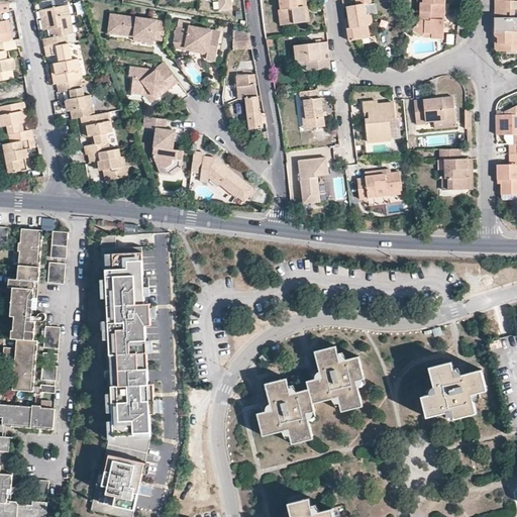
[(217,0),(219,10),(231,8),(230,0),(217,0)]
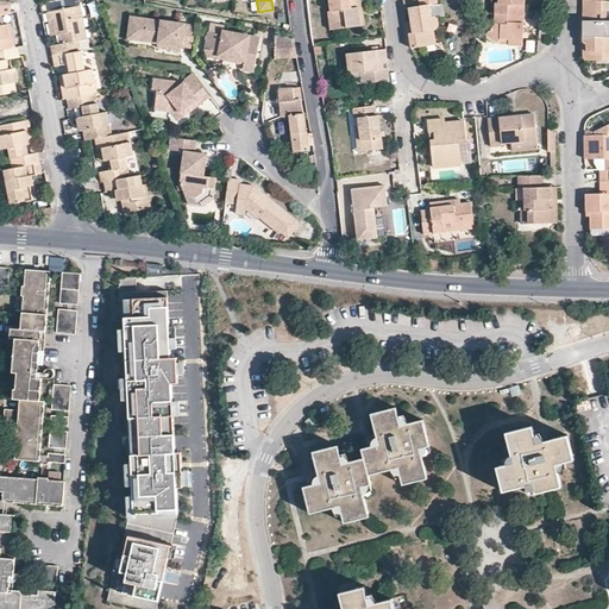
[(330,0),(331,8),(333,8),(336,19),(345,18),(346,25),(360,24),(358,4),(357,4),(357,0),(330,0)]
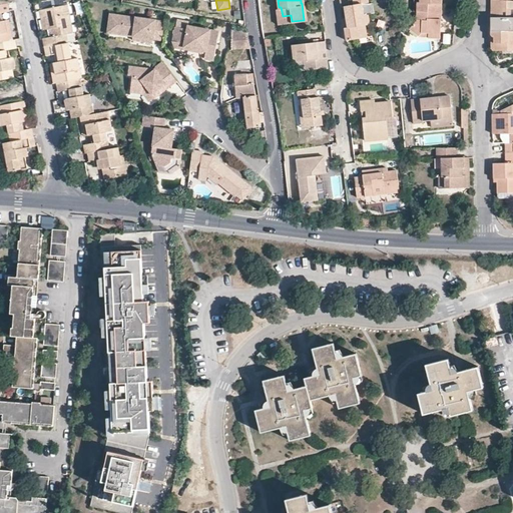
[(367,36),(365,24),(364,14),(362,3),(369,3),(369,0),(354,0),(354,3),(345,3),(347,17),(348,26),(345,26),(346,30),(346,34),(348,39),(356,38),(367,36)]
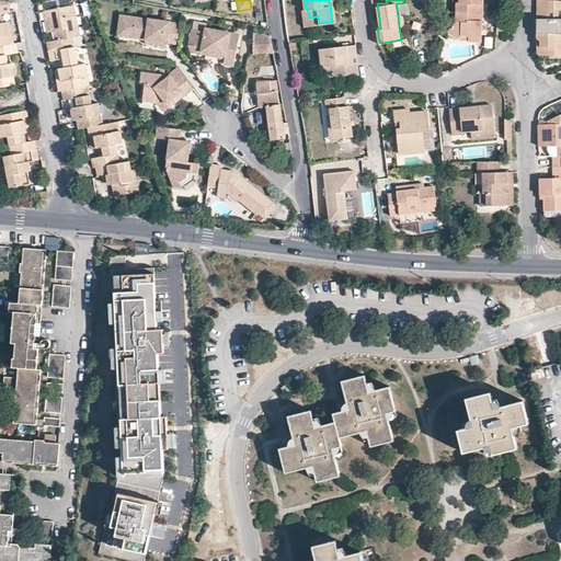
[(482,19),(479,19),(479,13),(483,13),(483,0),(459,0),(459,1),(457,1),(456,21),(450,29),(459,36),(462,33),(469,33),(469,38),(482,38),(482,19)]
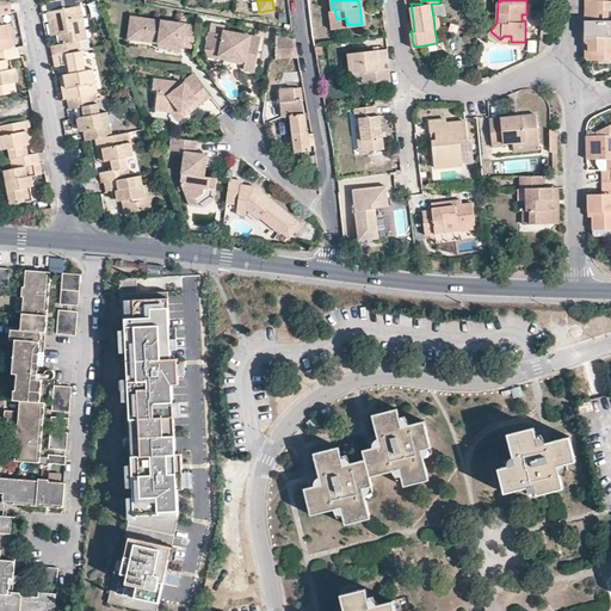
[(610,17),(604,17),(603,7),(610,7),(610,0),(584,0),(584,20),(585,39),(585,54),(587,57),(610,56),(610,17)]
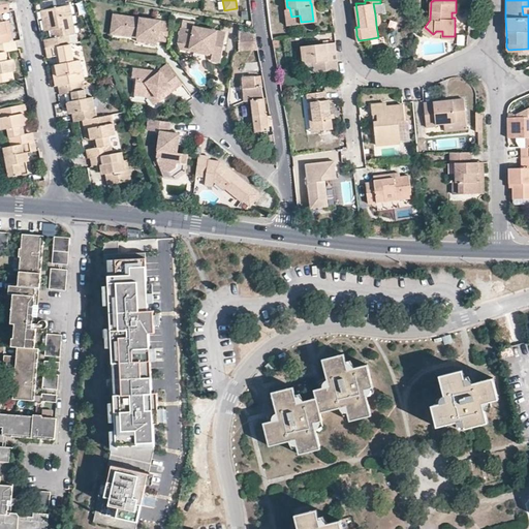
[(287,7),(285,7),(287,23),(301,22),(300,16),(291,17),(289,7),(287,7)]
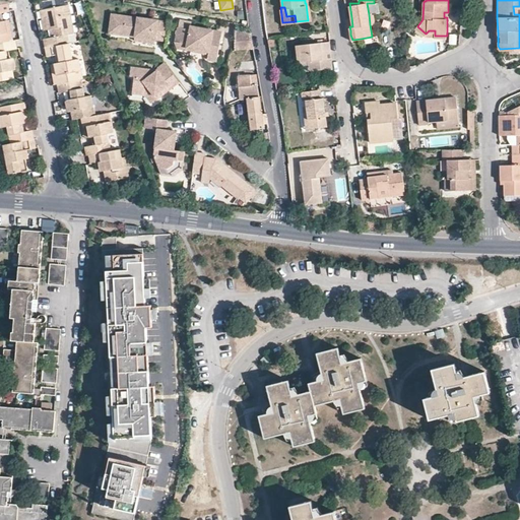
[(44,21),(46,31),(49,30),(50,40),(42,42),(44,51),(68,46),(65,29),(71,28),(67,8),(40,13),(41,21),(44,21)]
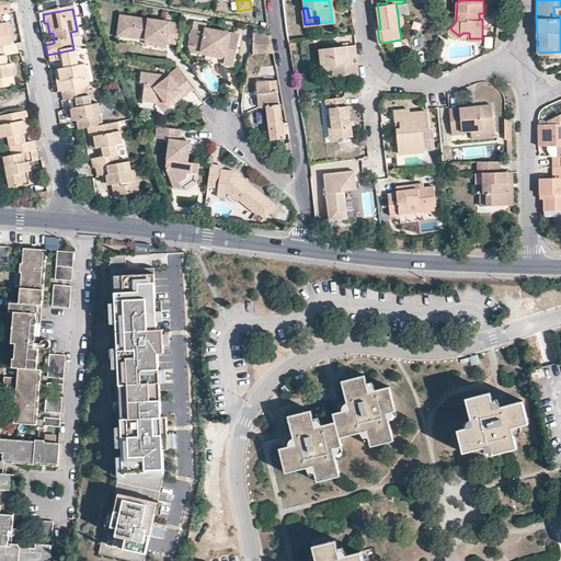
[(146,41),(146,38),(151,38),(151,42),(167,44),(178,45),(181,24),(124,16),(122,37),(146,41)]
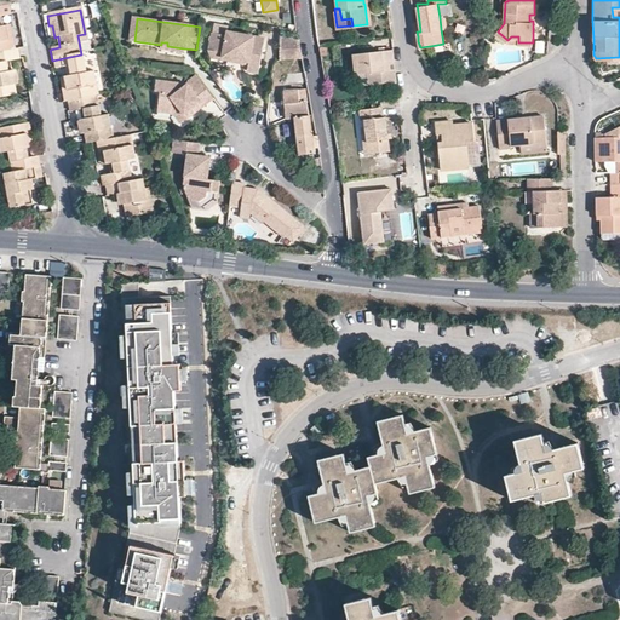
[(223,53),(223,59),(248,63),(247,69),(259,70),(264,36),(228,30),(227,35),(213,33),(210,52),(223,53)]
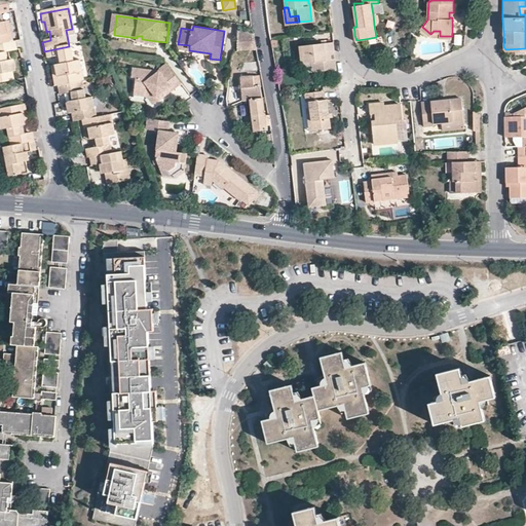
[(254,33),(237,30),(238,49),(257,49),(254,33)]
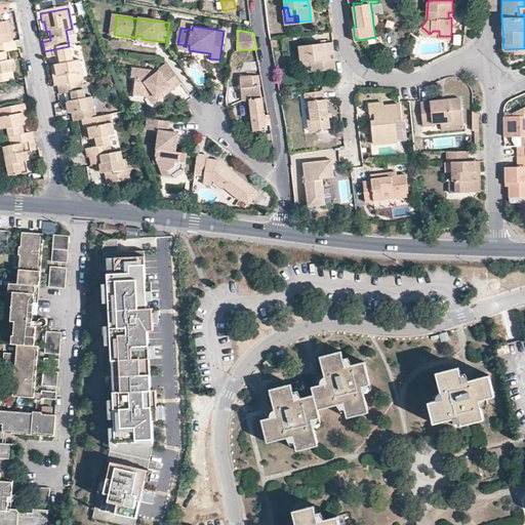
[(301,43),(305,59),(311,58),(312,69),(335,67),(333,39),(301,43)]
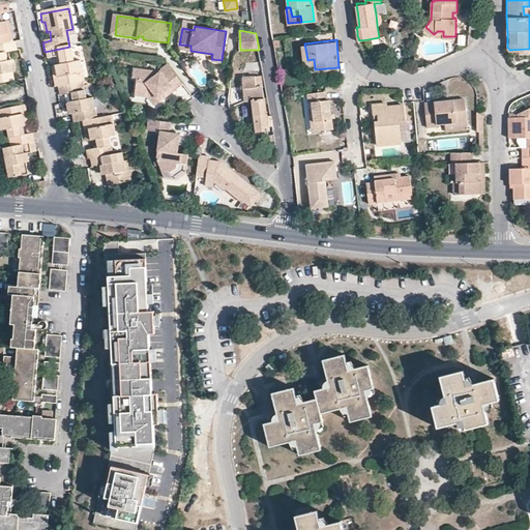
[(6,42),(0,42),(0,82),(10,81),(7,66),(9,65),(9,63),(9,60),(6,58),(5,52),(13,51),(11,41),(6,42)]
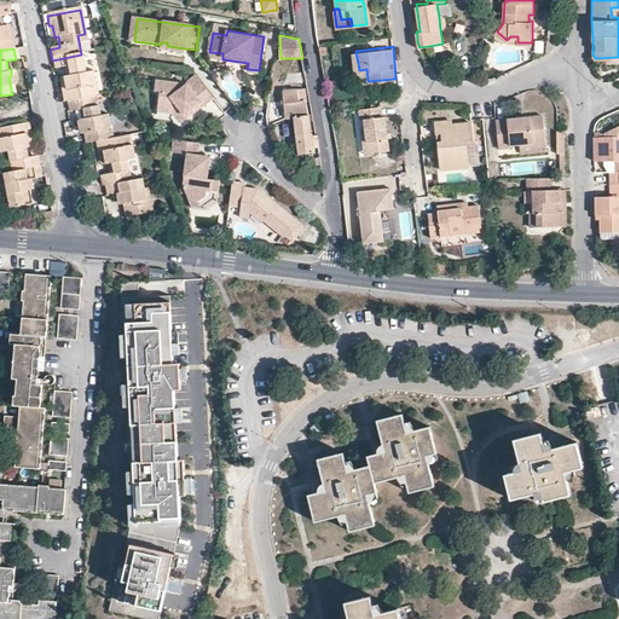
[(64,79),(63,79),(68,103),(96,98),(92,73),(84,74),(81,55),(52,61),(55,70),(63,69),(64,79)]
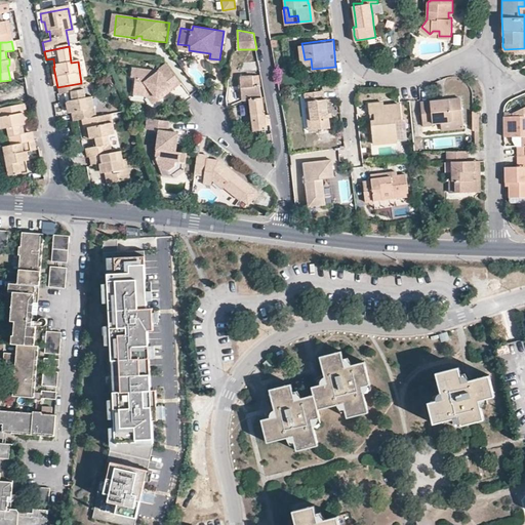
[(169,68),(160,75),(157,72),(132,70),(131,79),(134,79),(132,95),(145,96),(145,91),(152,92),(158,101),(166,94),(163,91),(170,86),(172,89),(180,84),(169,68)]
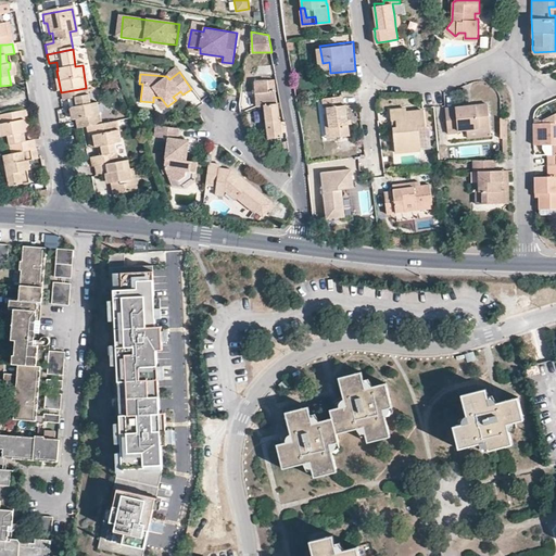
[(281,137),(281,134),(279,122),(276,91),(274,78),(255,80),(256,105),(264,105),(269,139),(281,137)]
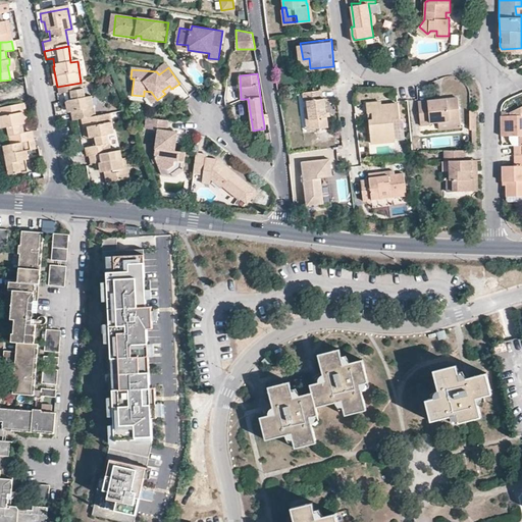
[(321,80),(321,88),(322,88),(336,86),(335,80),(335,77),(321,80)]
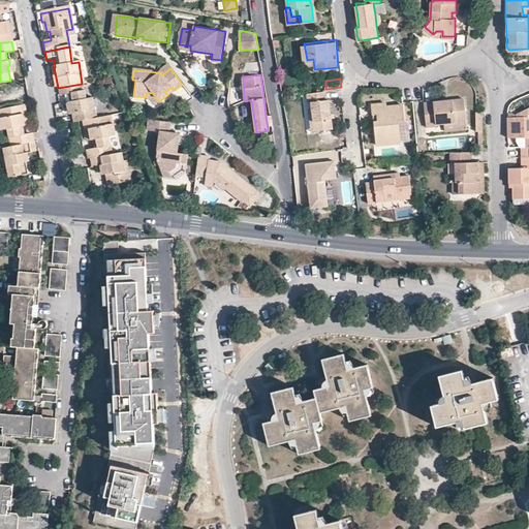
[(94,97),(88,98),(86,83),(82,84),(58,88),(60,96),(67,95),(68,103),(66,106),(66,107),(66,109),(69,111),(72,123),(78,123),(98,118),(94,97)]
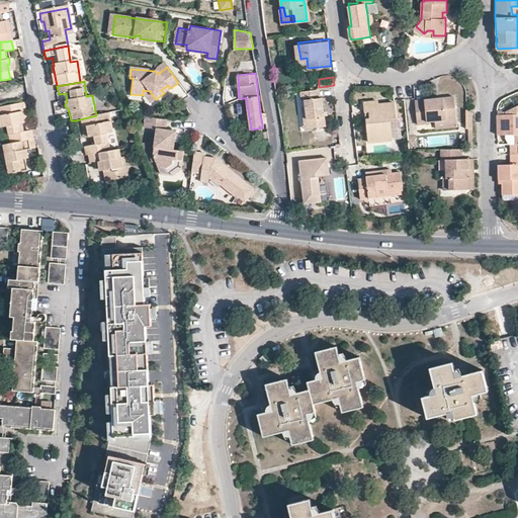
[(309,125),(327,123),(323,95),(321,95),(320,87),(319,87),(301,89),(303,97),(306,97),(306,103),(309,125)]
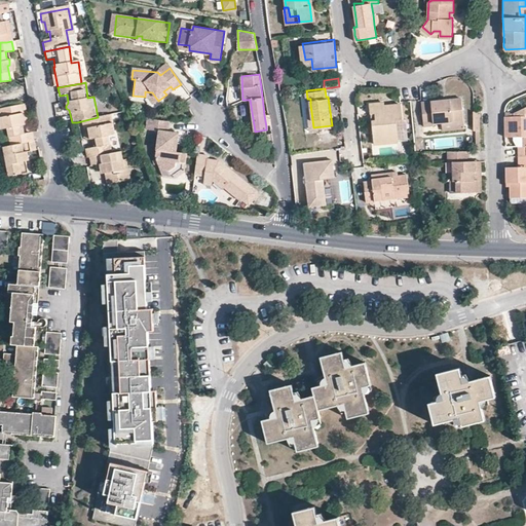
[(145,91),(145,97),(150,98),(154,103),(158,101),(152,92),(145,91)]
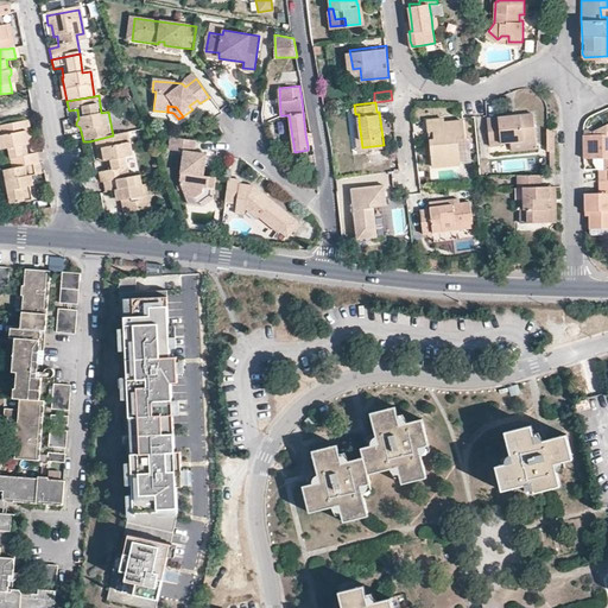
[(502,139),(511,138),(536,137),(533,111),(489,114),(492,143),(502,141),(502,139)]
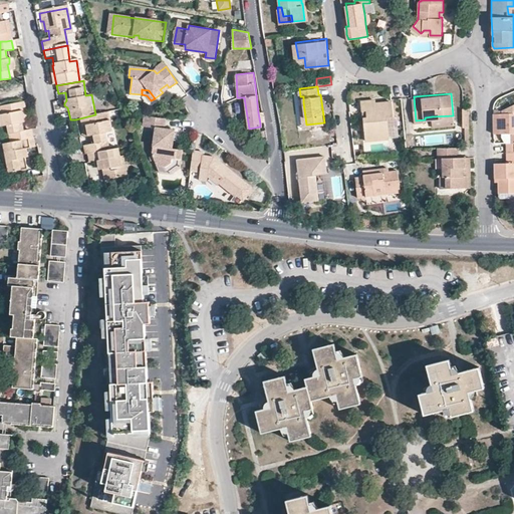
[(393,99),(375,100),(375,97),(360,99),(360,108),(362,107),(363,107),(366,107),(367,114),(363,114),(365,138),(389,136),(389,124),(388,114),(393,114),(393,99)]
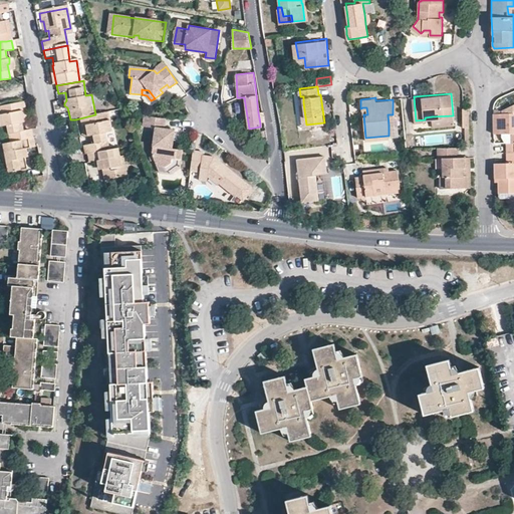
[(502,110),(494,110),(494,131),(511,131),(511,140),(507,140),(508,150),(513,150),(513,100),(502,106),(502,110)]
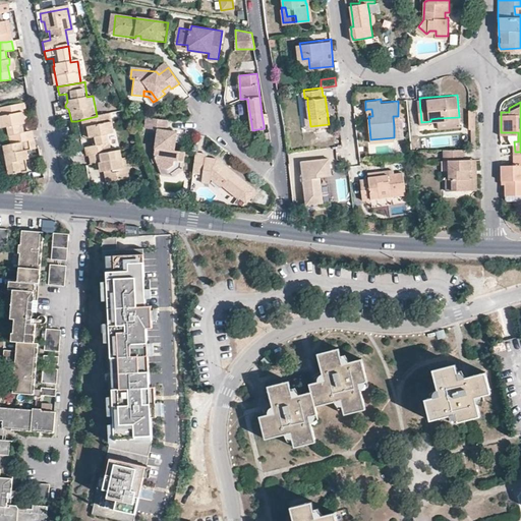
[(0,132),(2,145),(30,139),(27,129),(19,131),(18,124),(20,123),(17,104),(0,107),(0,132)]
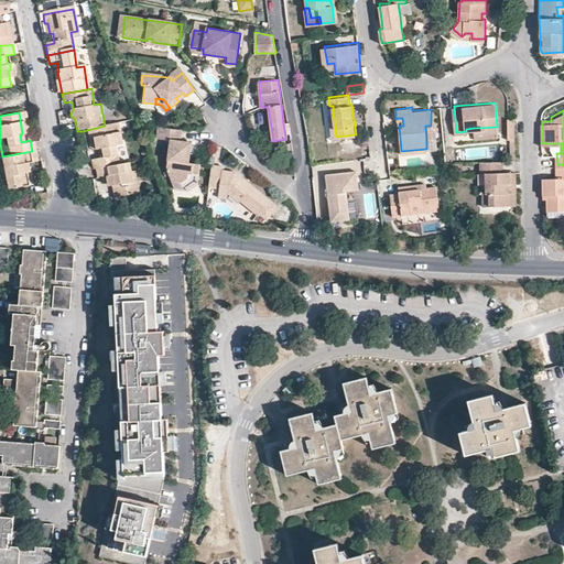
[(23,112),(19,112),(22,133),(28,133),(23,112)]
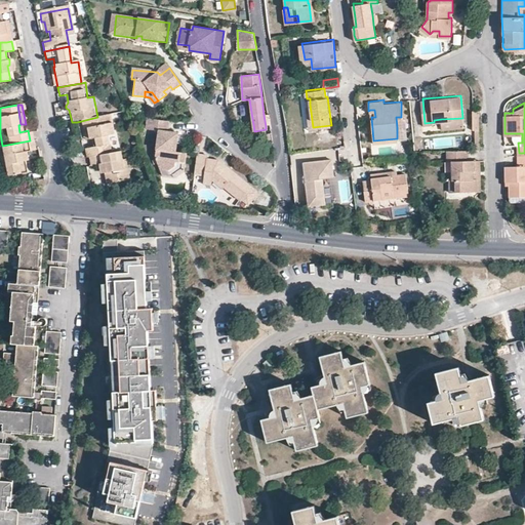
[(85,142),(90,140),(91,149),(83,151),(85,159),(87,159),(109,155),(106,137),(111,136),(107,116),(97,117),(77,122),(79,130),(83,129),(85,142)]
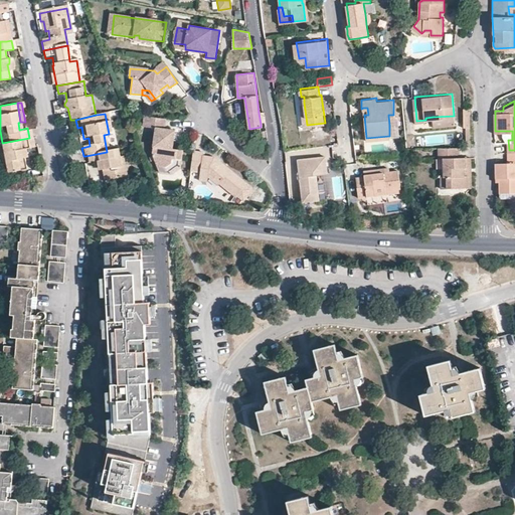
[(433,117),(434,125),(455,124),(454,116),(433,117)]
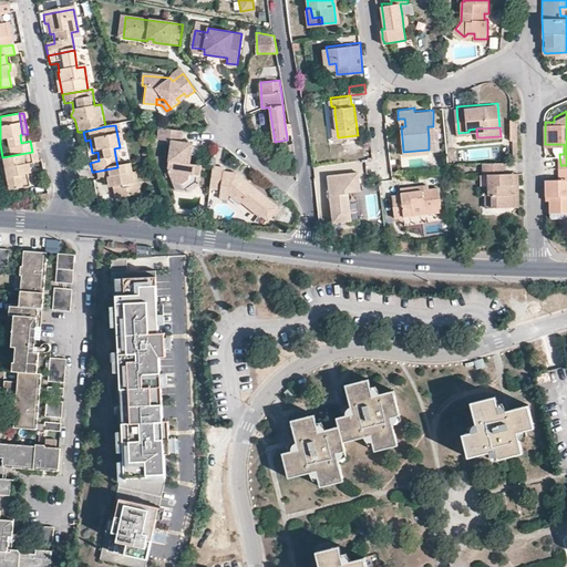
[(158,140),(172,142),(168,168),(174,183),(183,184),(189,181),(191,175),(194,175),(196,165),(192,165),(193,156),(187,155),(188,143),(182,142),(183,131),(160,129),(158,140)]
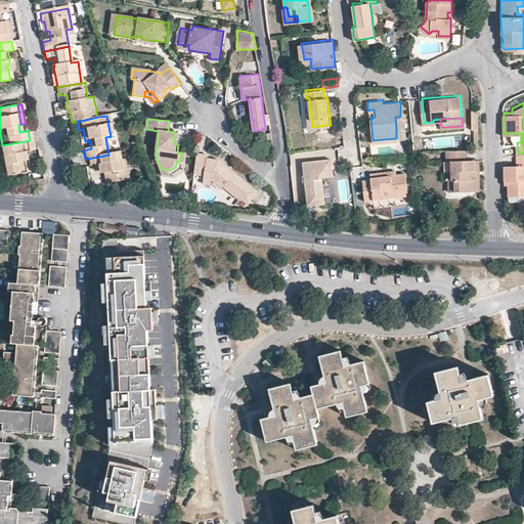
[(265,146),(273,146),(271,133),(264,134),(265,146)]
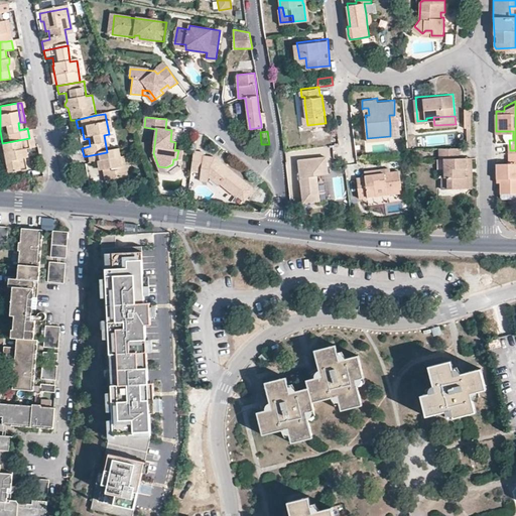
[(23,169),(21,156),(24,155),(23,149),(31,148),(29,138),(2,143),(0,143),(0,153),(2,161),(4,161),(6,172),(23,169)]
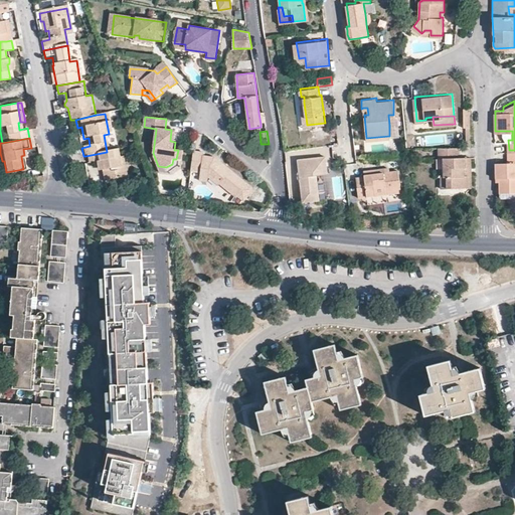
[(444,155),(444,173),(448,173),(449,185),(469,185),(469,173),(465,173),(465,165),(471,165),(471,154),(458,155),(458,145),(439,145),(440,155),(444,155)]
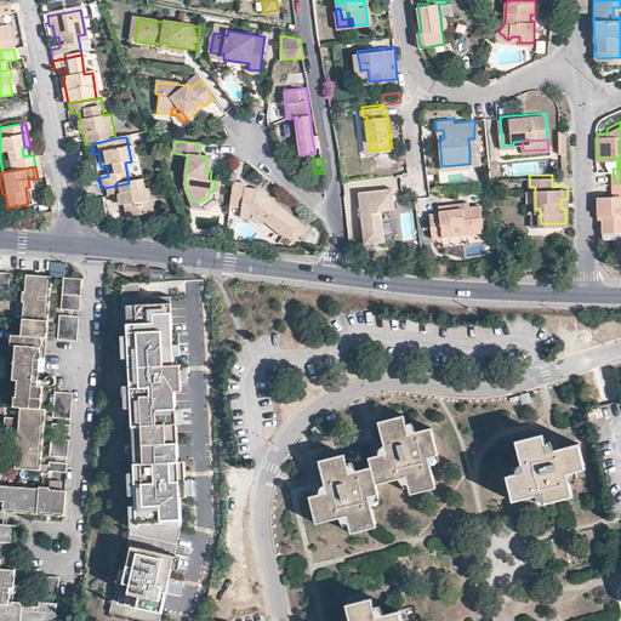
[(115,200),(120,199),(120,205),(124,221),(144,217),(142,203),(144,203),(142,191),(140,181),(129,183),(103,188),(104,197),(114,195),(115,200)]
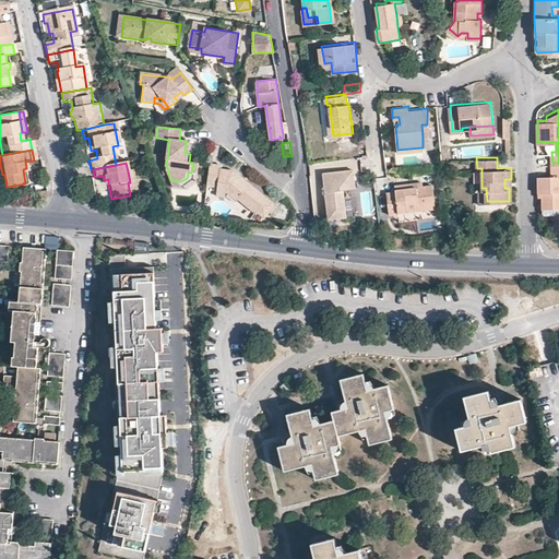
[(543,206),(558,206),(558,163),(552,163),(552,174),(538,175),(538,190),(543,191),(543,194),(543,206)]
